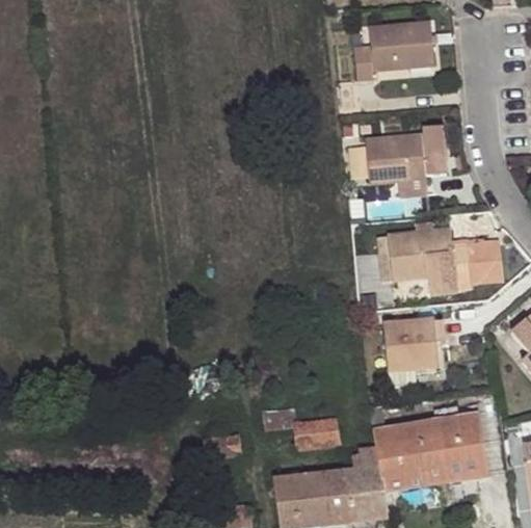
[(431,19),(369,25),(370,44),(353,45),(356,79),(374,77),(372,69),(434,63),(431,19)]
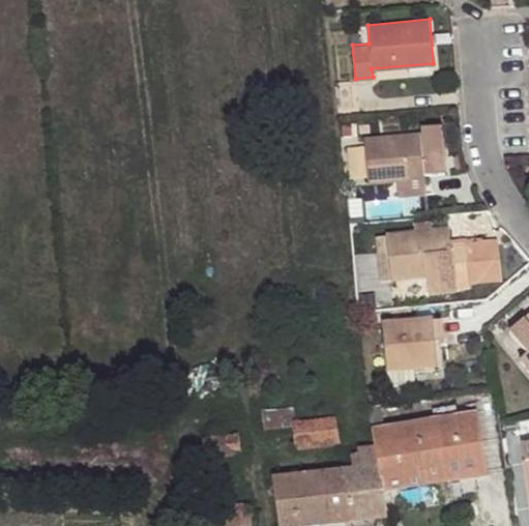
[(368,181),(395,179),(425,176),(425,174),(445,172),(442,122),(421,125),(421,133),(363,137),(368,181)]
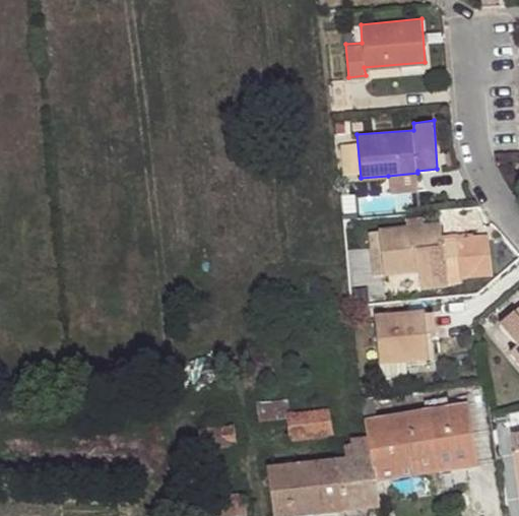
[(417,173),(388,176),(388,190),(419,187),(417,173)]
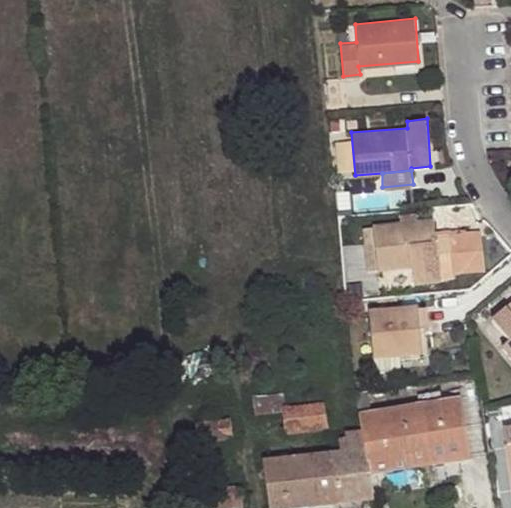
[(400,214),(401,224),(418,221),(417,212),(400,214)]
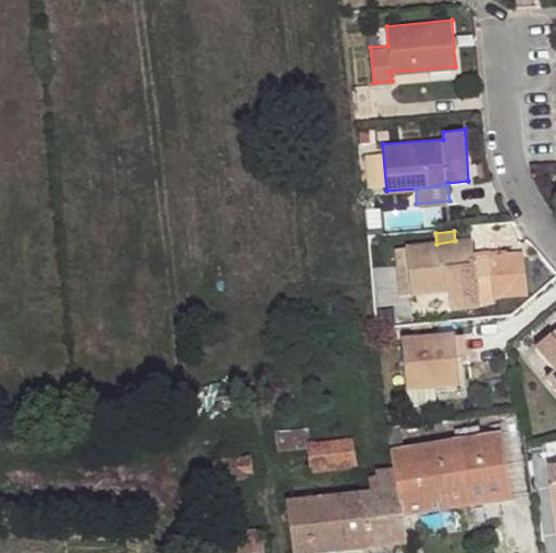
[(394,246),(396,261),(407,260),(410,293),(451,289),(478,285),(478,295),(479,303),(496,302),(494,293),(527,290),(523,250),(473,257),(472,238),(455,241),(436,244),(394,246)]
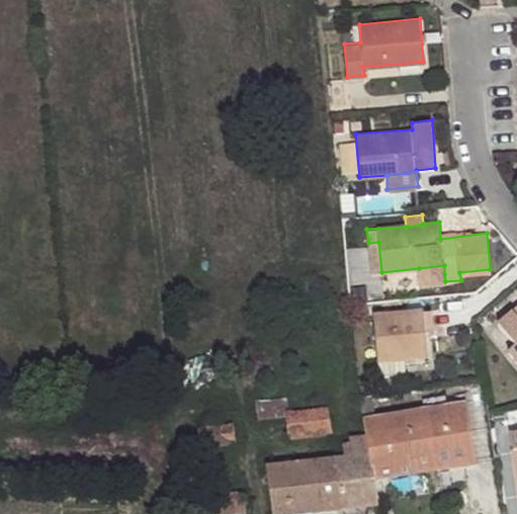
[(378,242),(368,243),(370,273),(381,272),(378,242)]
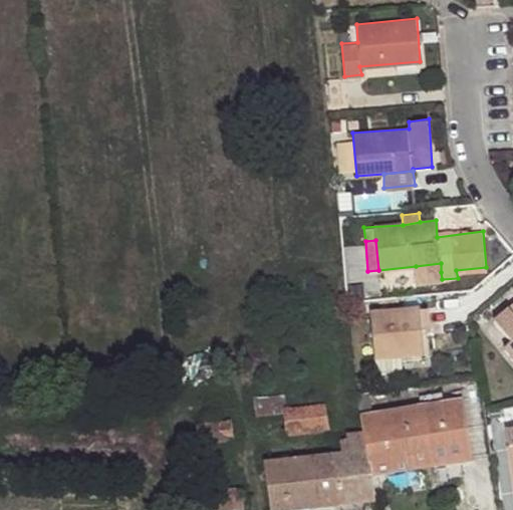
[(441,263),(416,266),(416,275),(441,272),(441,263)]
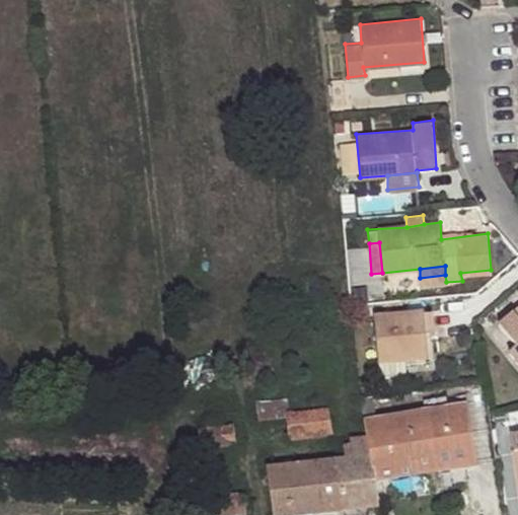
[(517,306),(499,323),(516,344),(510,349),(517,359),(517,306)]
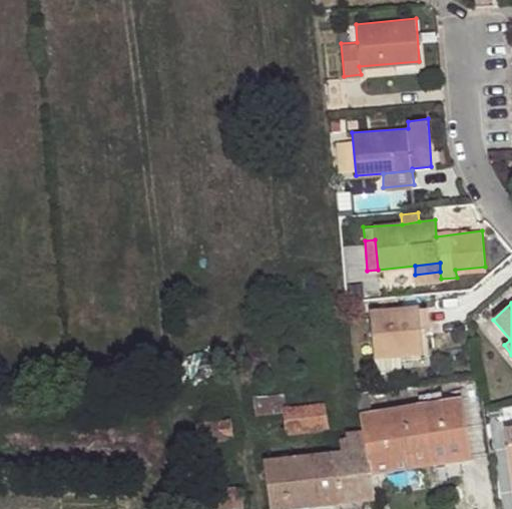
[(427,306),(369,312),(374,355),(423,350),(421,332),(430,332),(427,306)]
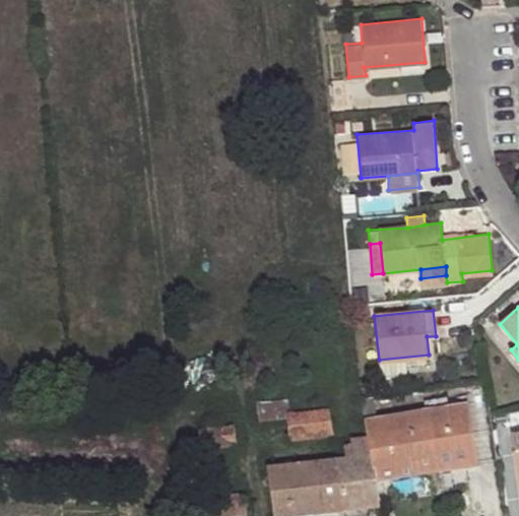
[(223,350),(189,358),(194,387),(229,381),(223,350)]
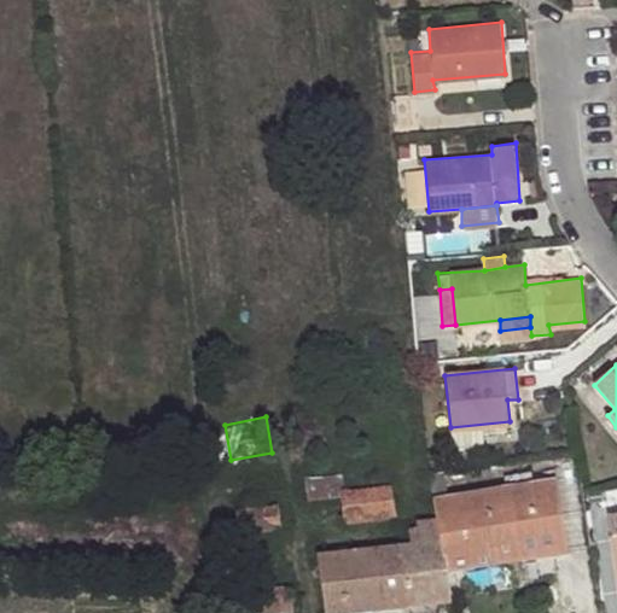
[(583,488),(577,450),(551,454),(556,477),(558,496),(585,492),(583,488)]
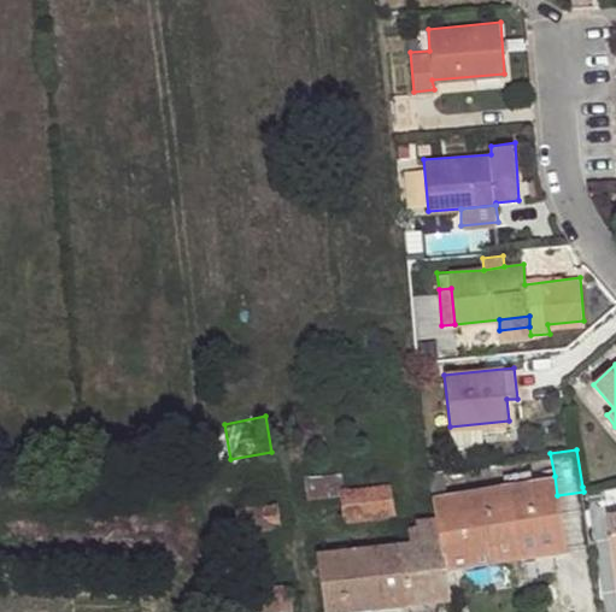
[(341,489),(342,488),(341,471),(304,476),(306,498),(342,493),(341,489)]
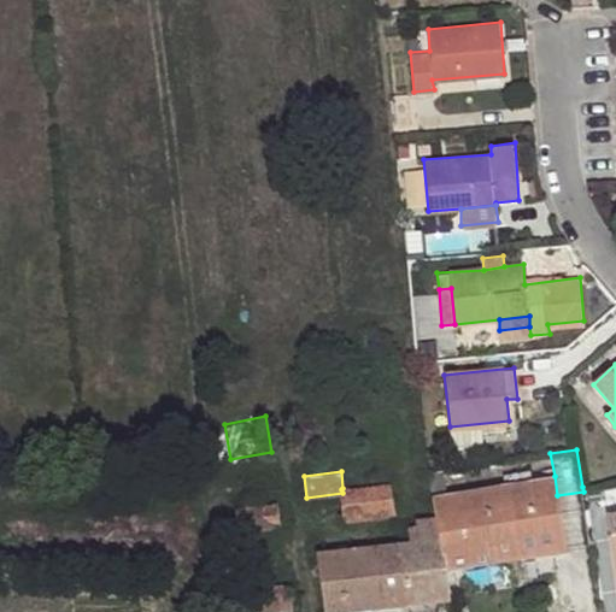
[(435,516),(444,571),(567,551),(557,495),(555,476),(432,496),(435,516)]
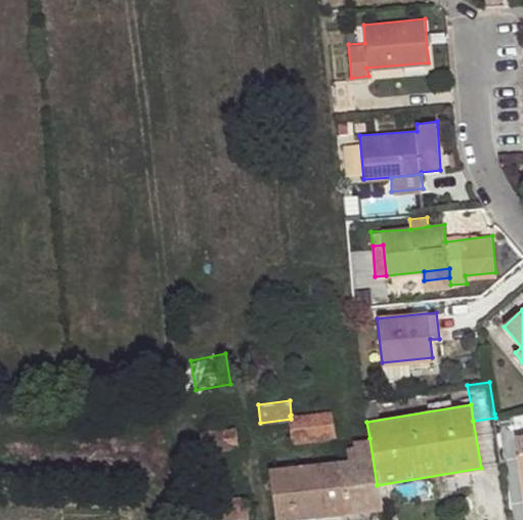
[(331,408),(291,415),(290,416),(291,419),(294,442),(335,435),(331,408)]
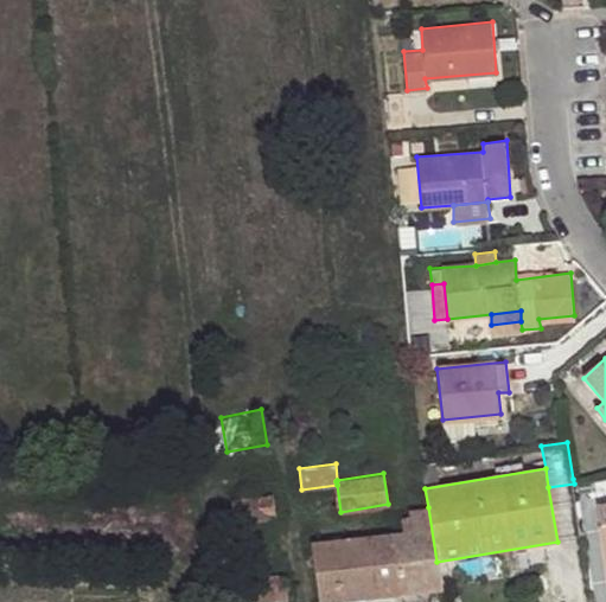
[(273,493),(231,498),(234,522),(275,517),(273,493)]
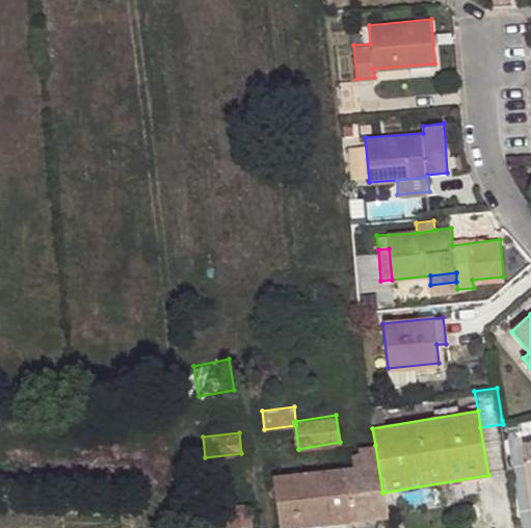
[(344,468),(352,521),(387,516),(382,493),(375,445),(359,446),(359,453),(352,454),(353,467),(344,468)]
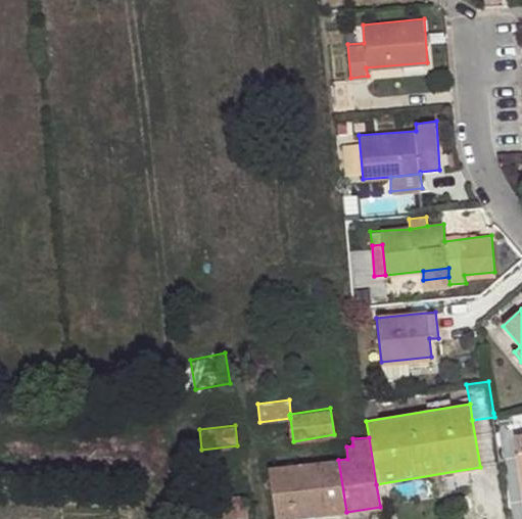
[(268,468),(273,518),(280,518),(346,512),(338,460),(268,468)]
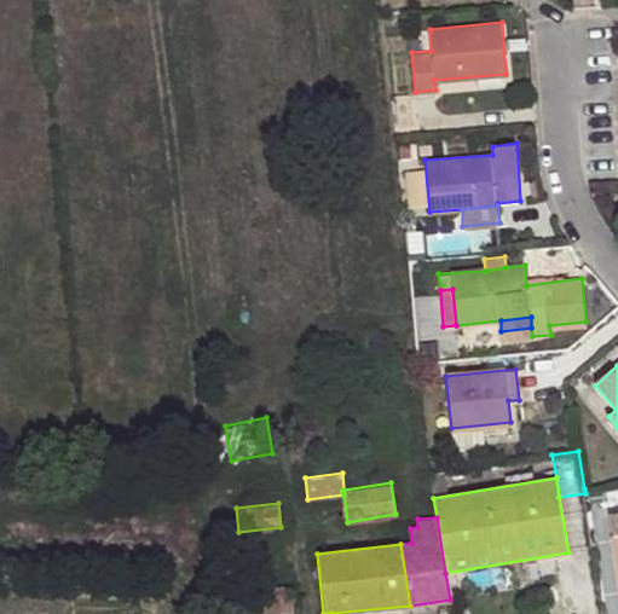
[(292,584),(259,588),(263,613),(294,609),(292,584)]
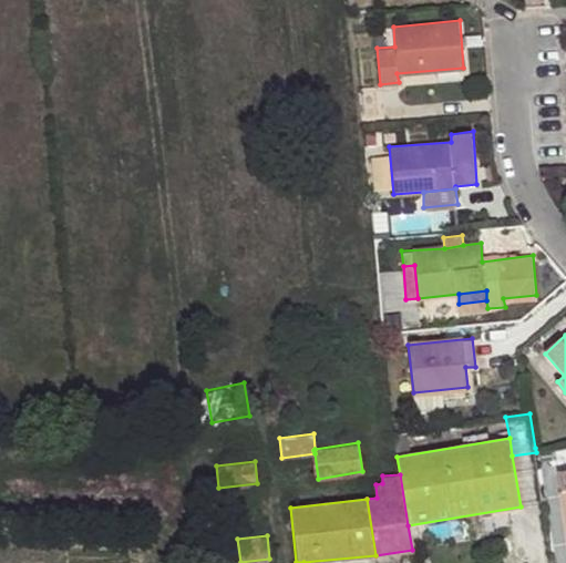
[(376,555),(377,562),(413,559),(412,550),(376,555)]
